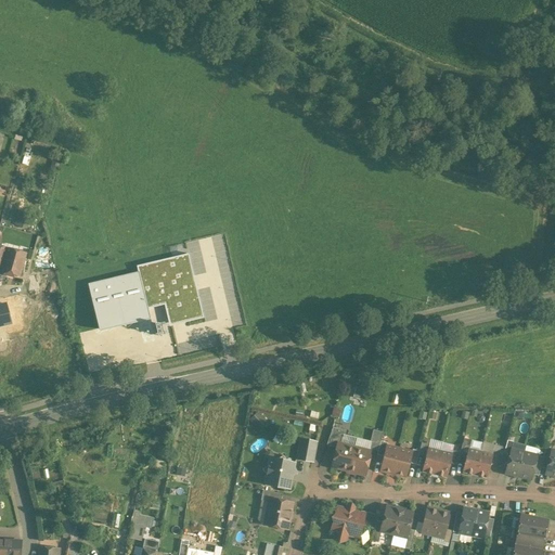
[(54,154),(50,168),(60,170),(63,156),(54,154)]
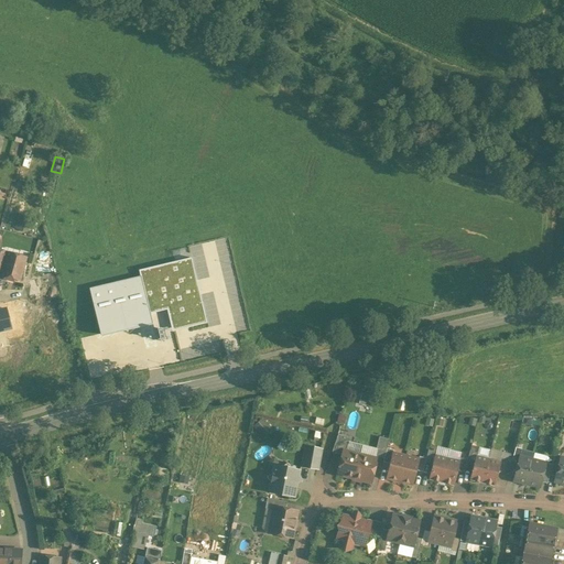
[(25,223),(19,220),(17,229),(23,231),(25,223)]
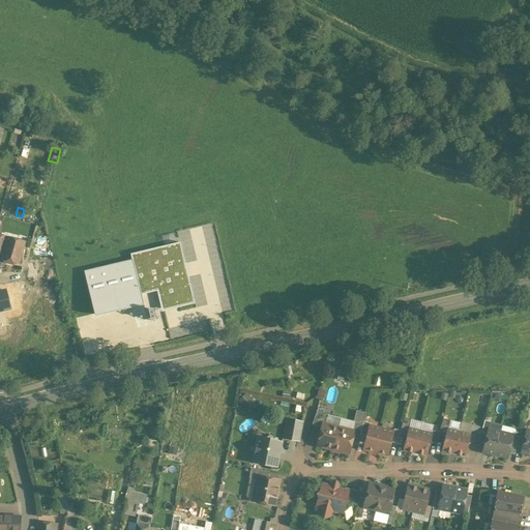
[(17,240),(7,237),(2,255),(2,258),(1,260),(3,260),(3,263),(7,264),(9,262),(19,264),(25,244),(18,242),(17,240)]
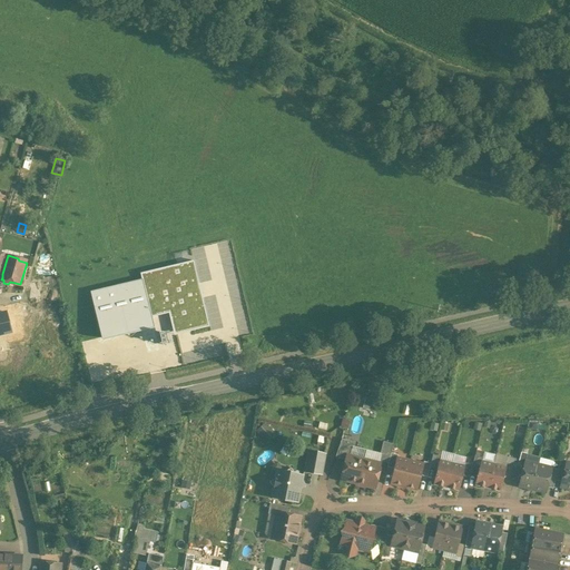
[(143,279),(153,317),(169,314),(173,328),(189,325),(190,332),(209,327),(203,298),(197,300),(194,285),(199,284),(194,261),(140,274),(143,279)]
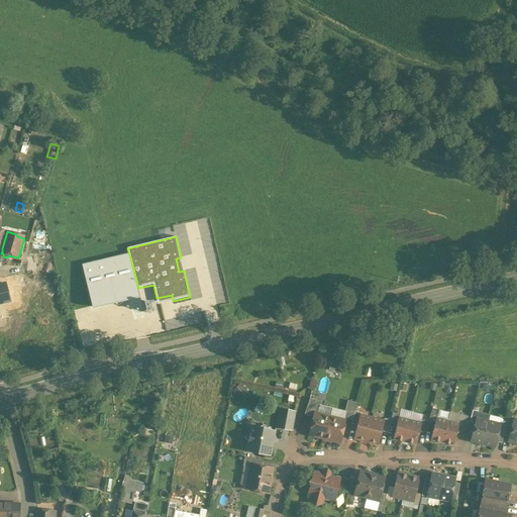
[(138,288),(129,253),(82,266),(92,307),(139,296),(138,288)]
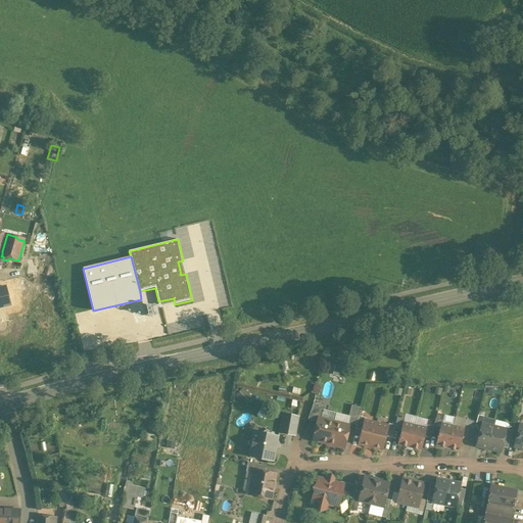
[(181,275),(186,274),(183,260),(178,262),(181,275)]
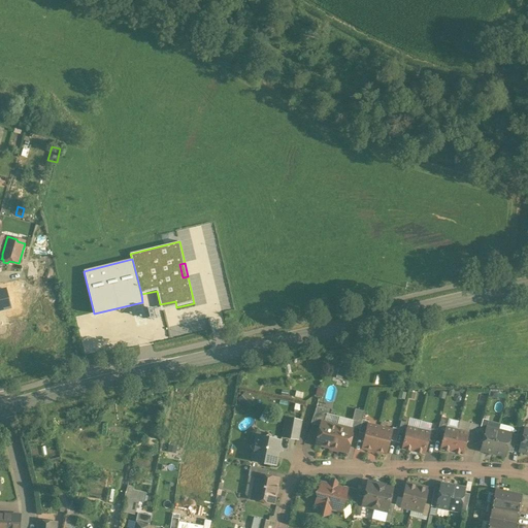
[(48,272),(29,268),(27,274),(46,279),(48,272)]
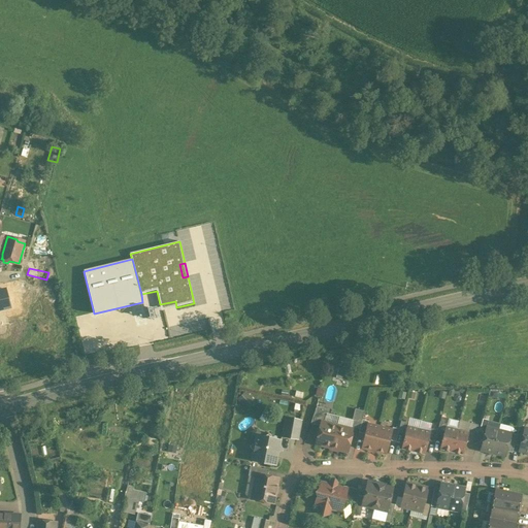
[(8,282),(0,284),(0,297),(11,295),(8,282)]
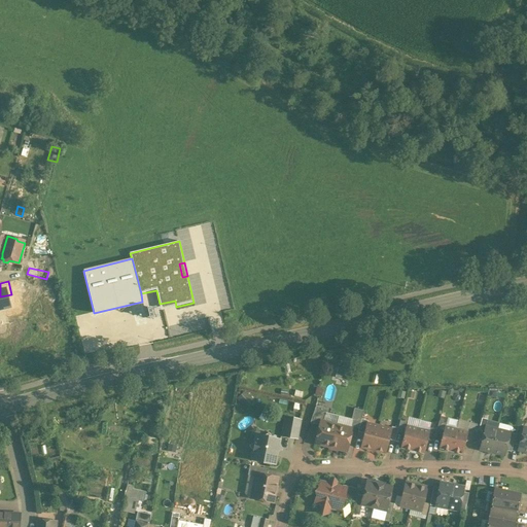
[(11,294),(0,296),(0,304),(10,302),(12,302),(11,294)]
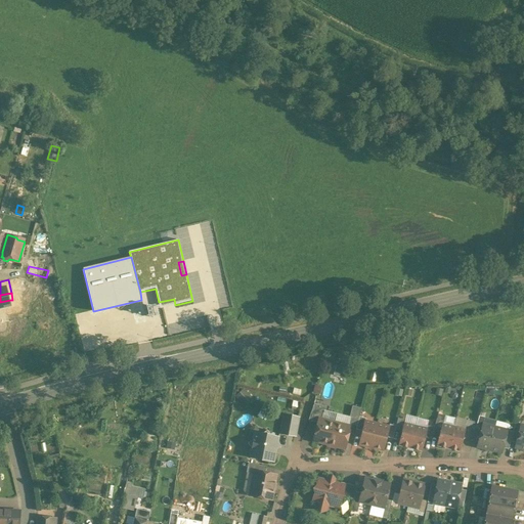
[(174,299),(159,302),(160,309),(164,308),(175,305),(174,299)]
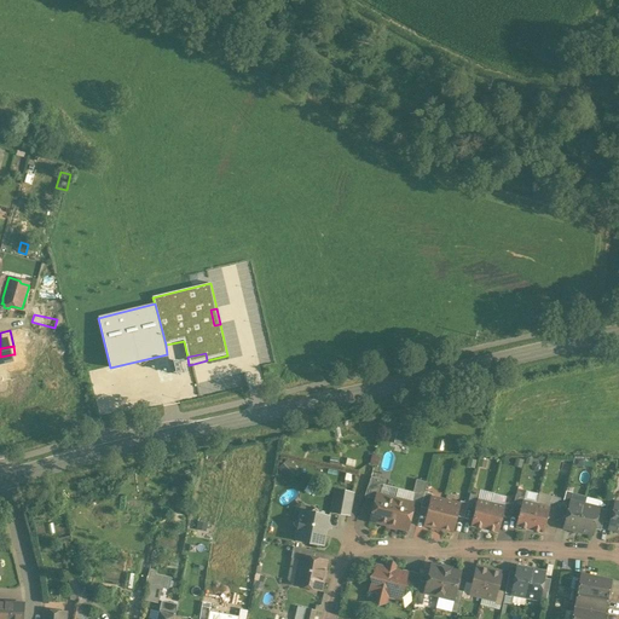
[(12,354),(0,357),(0,391),(13,388),(12,380),(9,369),(18,366),(15,354),(12,354)]
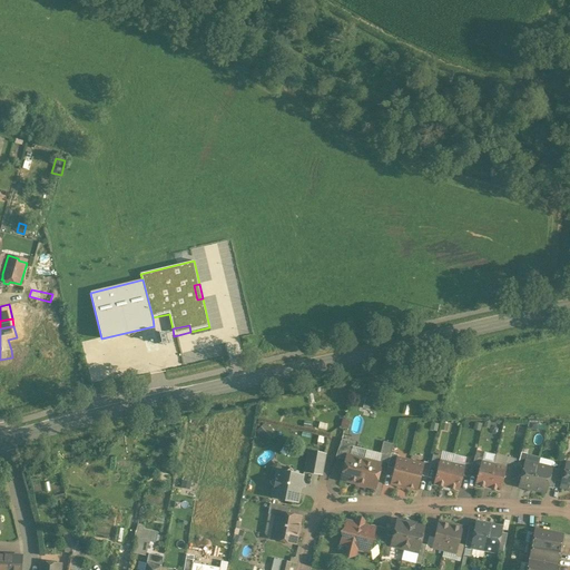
[(172,344),(168,332),(159,334),(161,346),(172,344)]
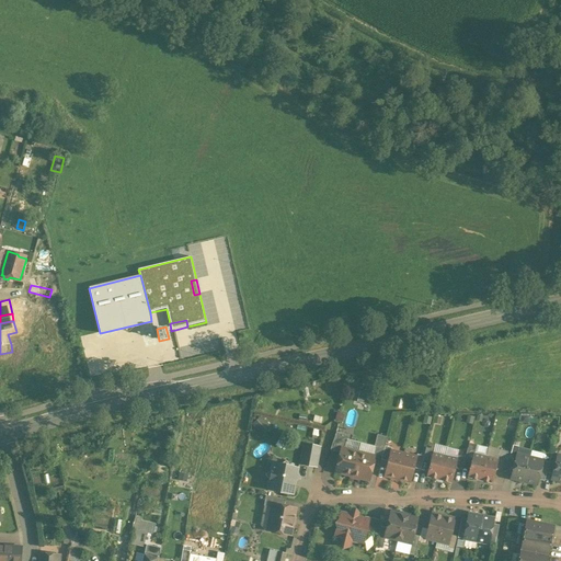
[(8,334),(11,344),(16,343),(19,343),(16,332),(8,334)]
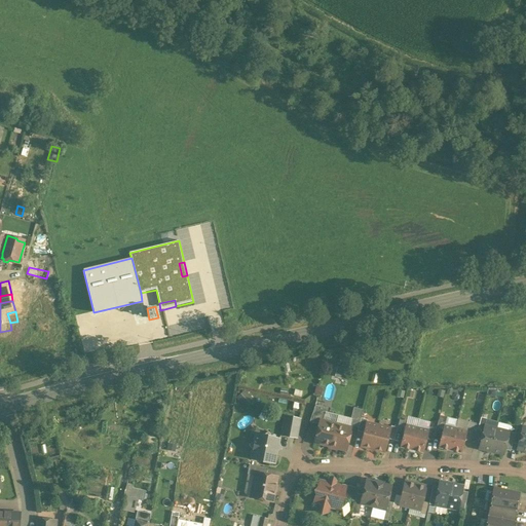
[(347,379),(350,369),(336,366),(334,376),(347,379)]
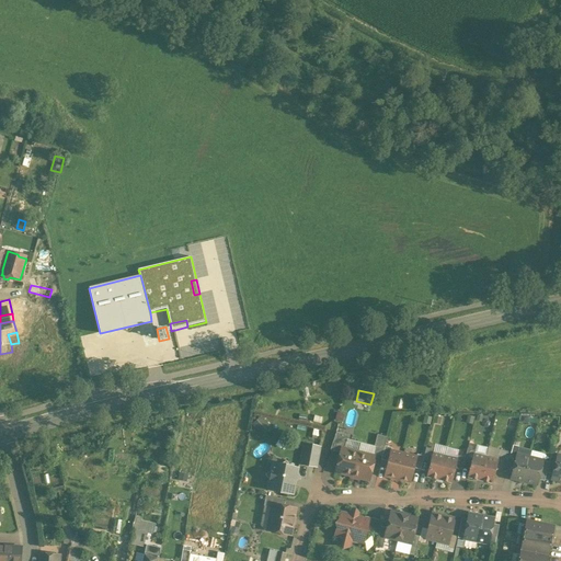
[(261,421),(254,426),(259,432),(261,431),(265,427),(261,421)]
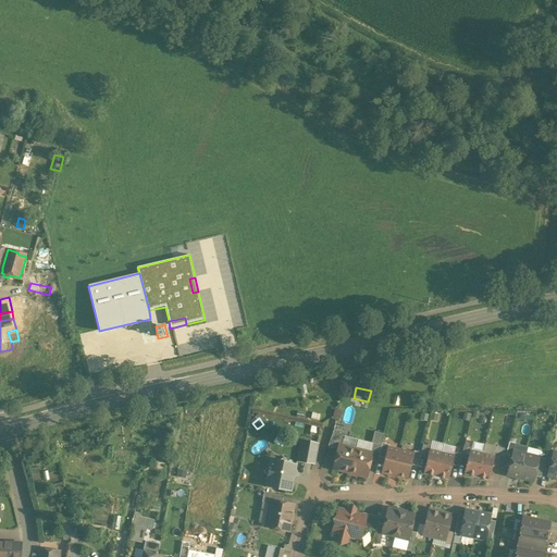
[(346,432),(334,429),(327,447),(337,450),(339,445),(343,446),(345,436),(346,432)]
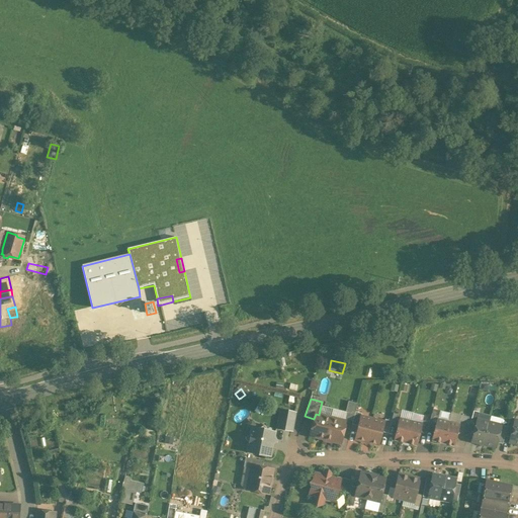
[(344,419),(353,422),(355,412),(357,404),(348,402),(346,413),(344,419)]
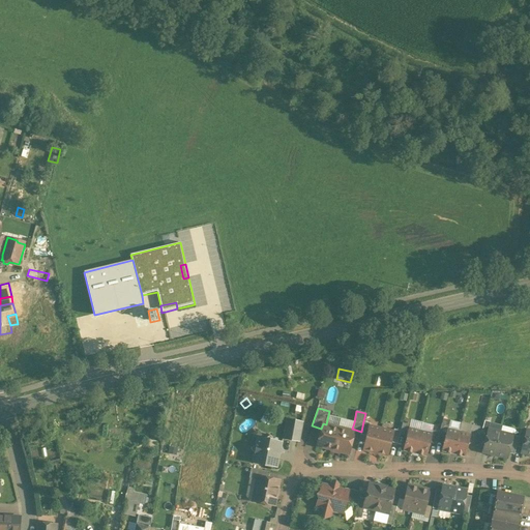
[(326,424),(339,428),(341,419),(328,415),(326,424)]
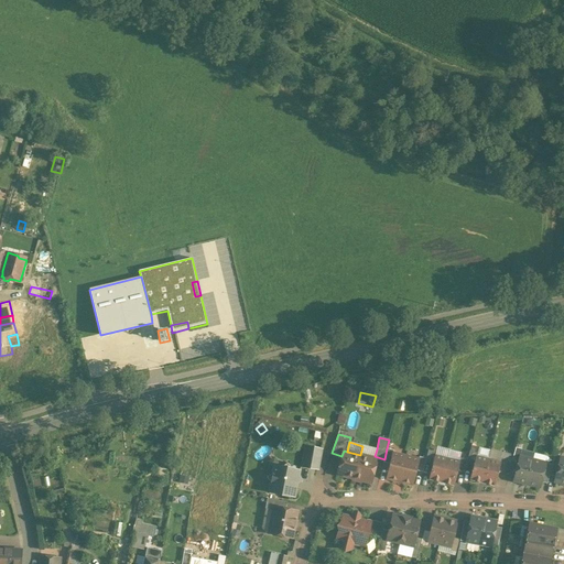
[(377,449),(362,446),(360,455),(375,458),(375,456),(377,449)]
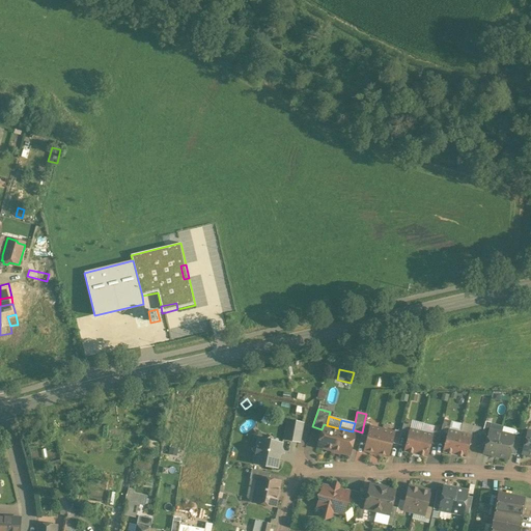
[(303,424),(288,421),(285,439),(300,442),(303,424)]
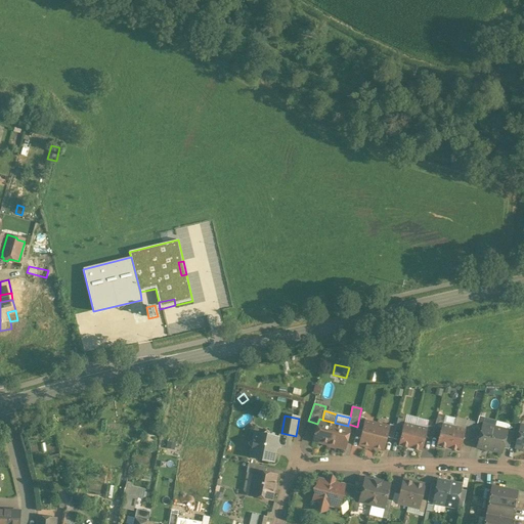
[(357,427),(356,430),(362,431),(364,421),(365,421),(366,419),(359,417),(357,427)]
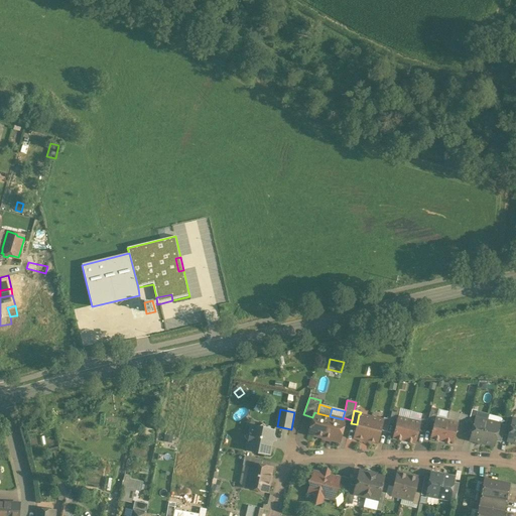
[(400,410),(399,413),(399,416),(409,419),(411,413),(400,410)]
